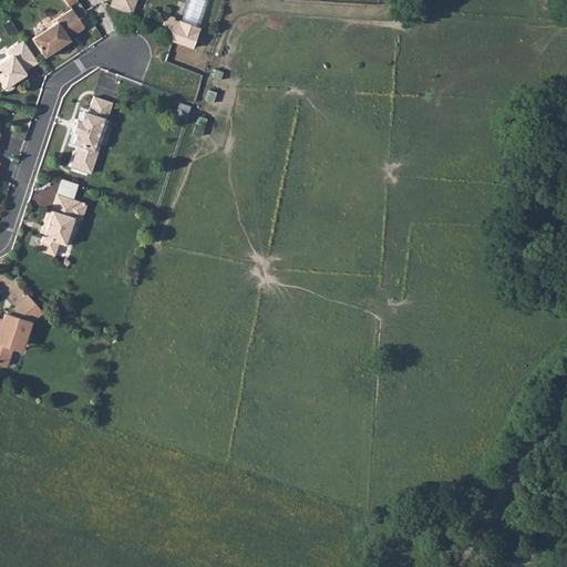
[(113,0),(113,3),(132,11),(135,0),(113,0)]
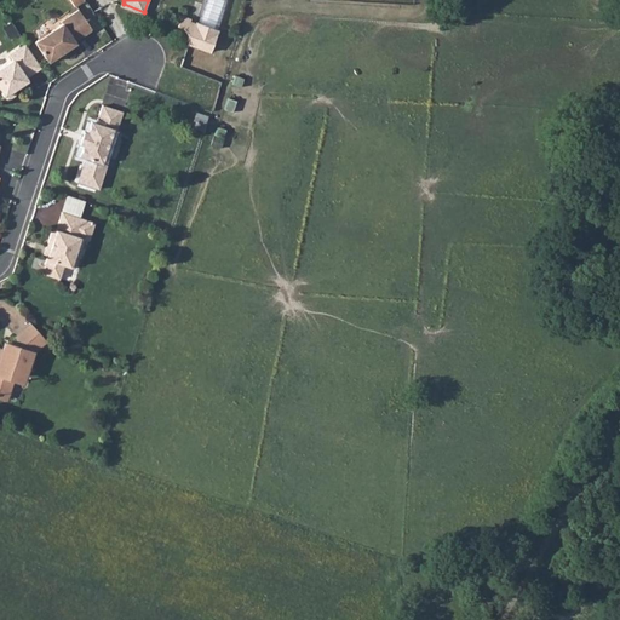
[(36,41),(50,62),(78,42),(76,40),(92,29),(92,27),(80,9),(62,21),(63,23),(51,32),(47,30),(40,35),(40,39),(36,41)]
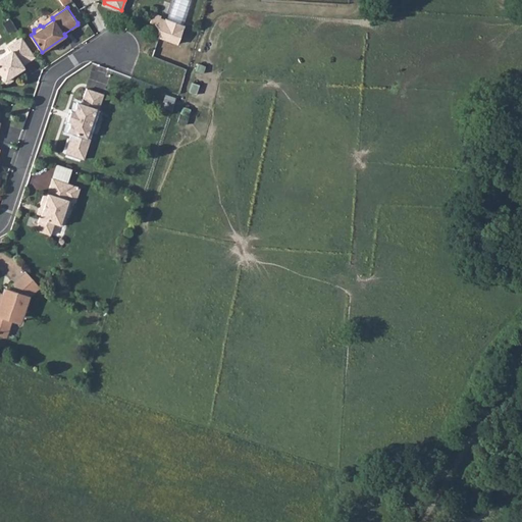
[(153,16),(151,20),(156,22),(160,30),(161,36),(160,37),(179,43),(186,24),(166,17),(165,20),(153,16)]
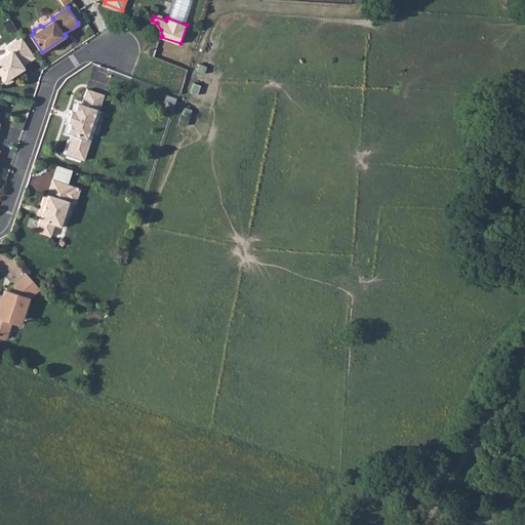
[(0,73),(1,73),(5,80),(25,68),(23,65),(36,56),(23,36),(9,45),(12,50),(0,57),(0,73)]
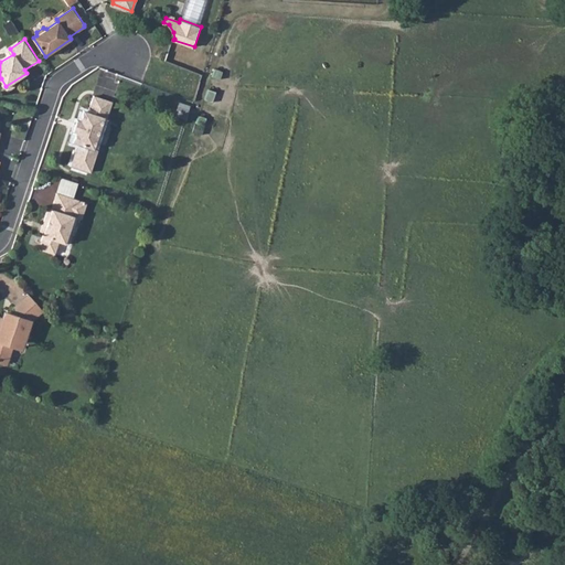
[(80,144),(72,166),(89,171),(94,160),(95,161),(99,149),(95,148),(105,117),(108,117),(114,100),(95,95),(89,112),(85,110),(82,120),(78,119),(74,130),(77,131),(74,141),(80,144)]
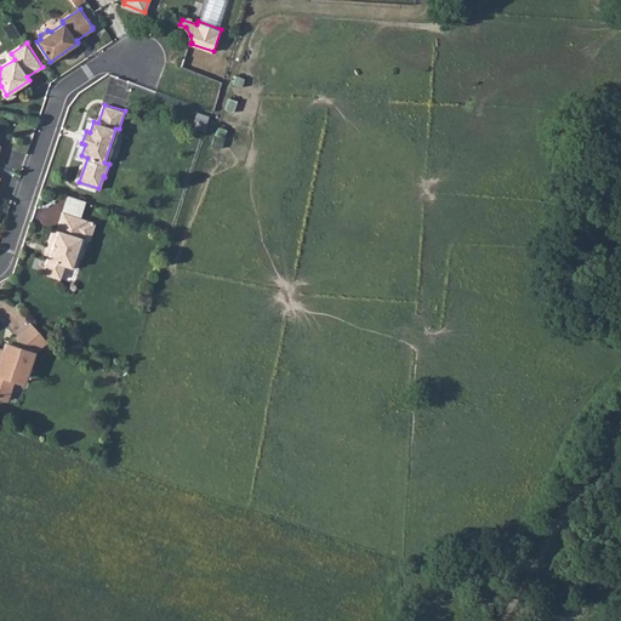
[(69,195),(64,212),(80,217),(86,200),(69,195)]
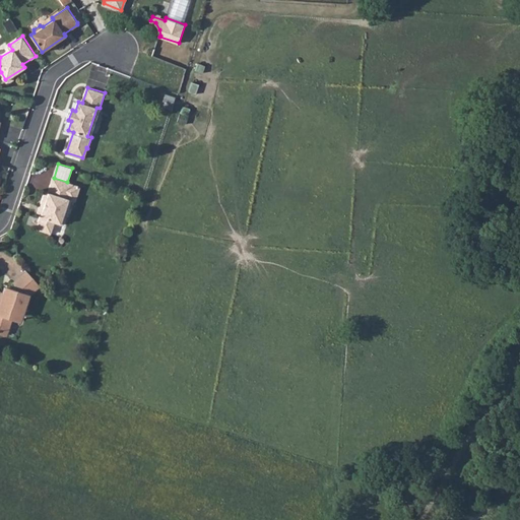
[(67,182),(54,178),(49,192),(46,191),(42,203),(45,204),(37,229),(51,234),(55,222),(63,224),(68,210),(65,209),(68,199),(74,184),(67,182)]
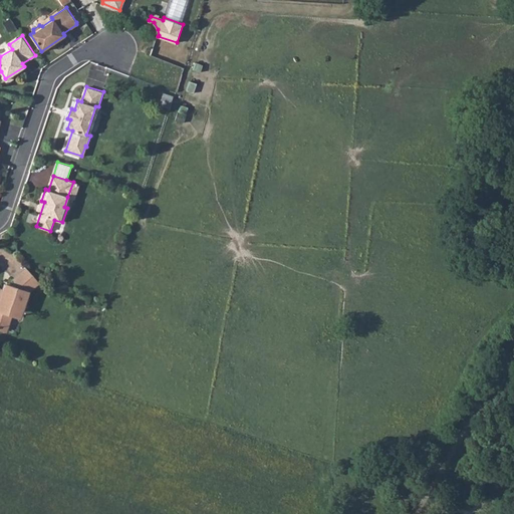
[(80,185),(73,182),(67,197),(75,199),(80,185)]
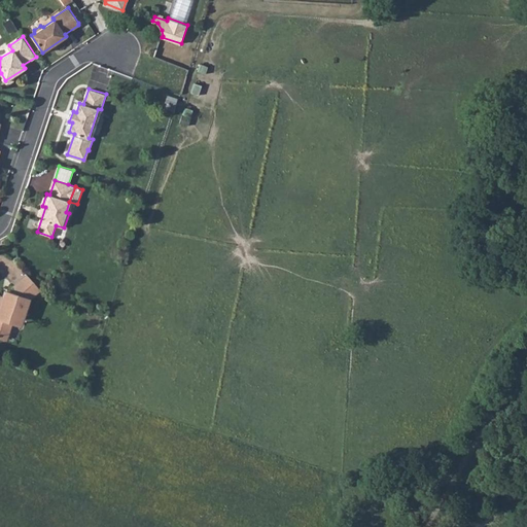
[(40,289),(28,276),(15,286),(18,289),(11,294),(9,301),(4,299),(0,296),(0,337),(7,340),(12,322),(15,315),(23,317),(29,301),(40,289)]
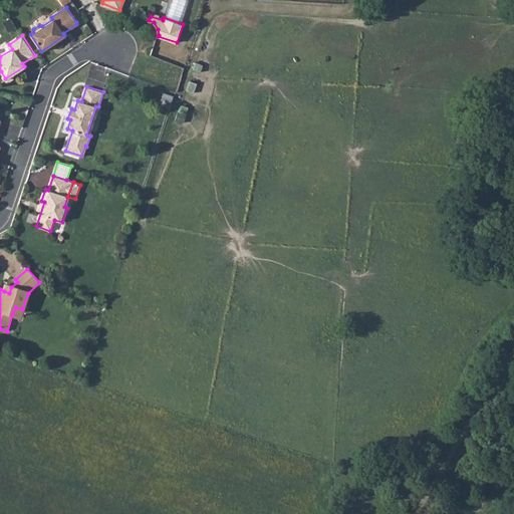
[(22,309),(15,307),(12,314),(20,317),(22,309)]
